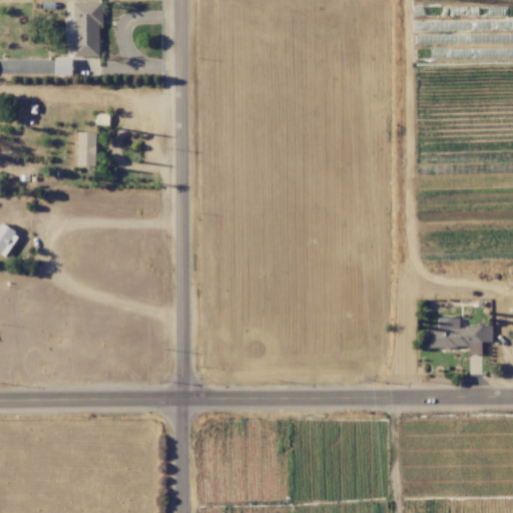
[(65,40),(73,40),(73,56),(99,56),(98,25),(102,25),(102,1),(73,2),(73,18),(64,18),(65,40)]
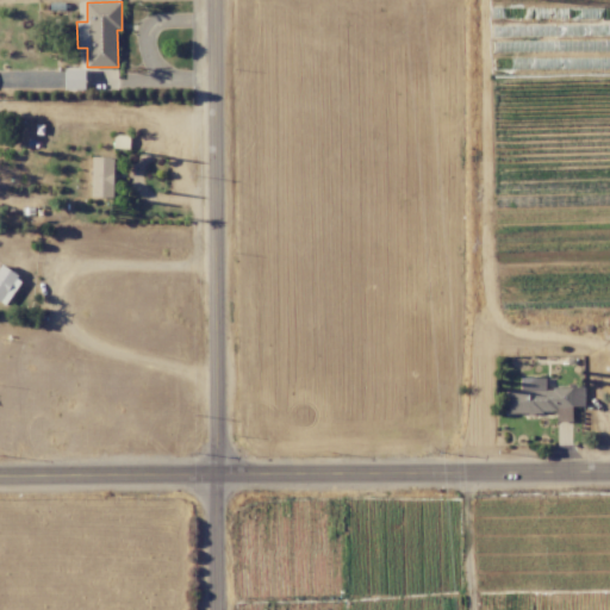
[(86,69),(64,68),(64,89),(85,89),(86,69)]
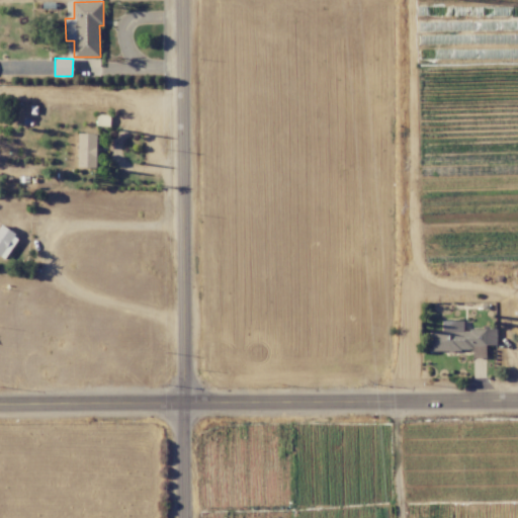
[(109,126),(109,115),(97,114),(96,125),(109,126)]
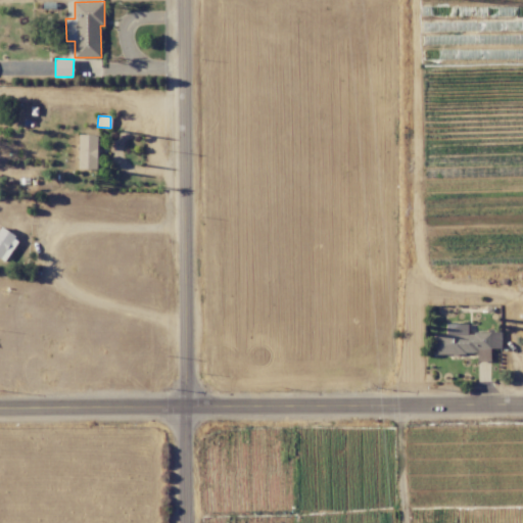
[(97,170),(98,135),(79,135),(79,169),(97,170)]
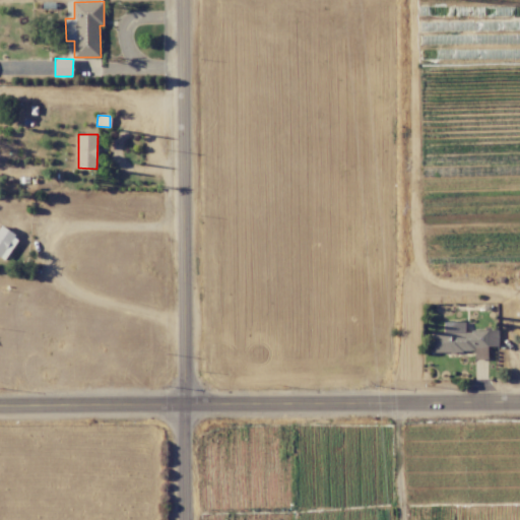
[(0,256),(5,259),(19,238),(1,226),(0,226),(0,256)]
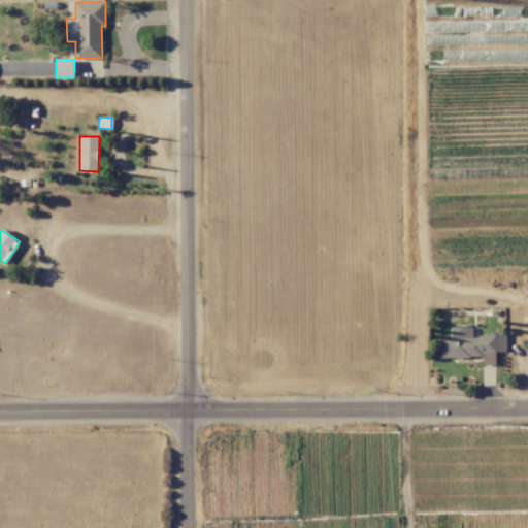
[(505,332),(491,332),(491,336),(472,336),(472,327),(451,327),(451,338),(439,338),(439,357),(482,357),(482,364),(495,364),(495,352),(505,352),(505,332)]
